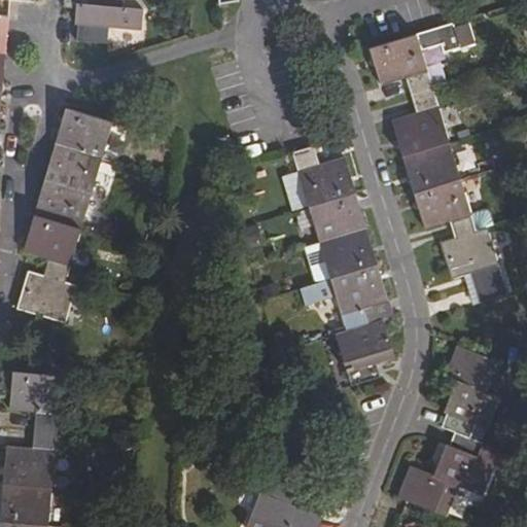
[(65,0),(65,10),(78,11),(78,7),(79,4),(72,3),(72,0),(65,0)]
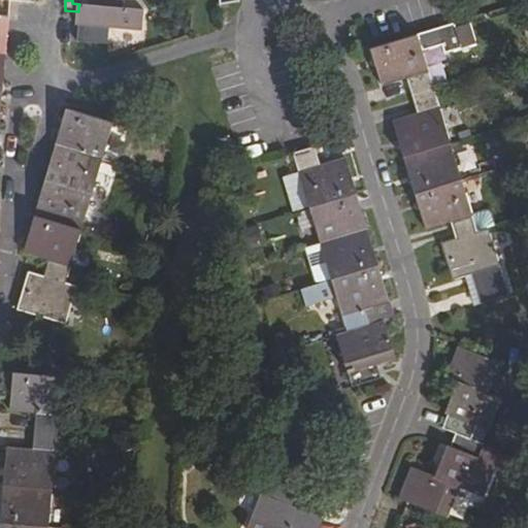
[(89,0),(89,8),(78,7),(78,11),(77,27),(80,27),(79,42),(109,47),(111,30),(141,33),(143,13),(124,11),(124,0),(89,0)]
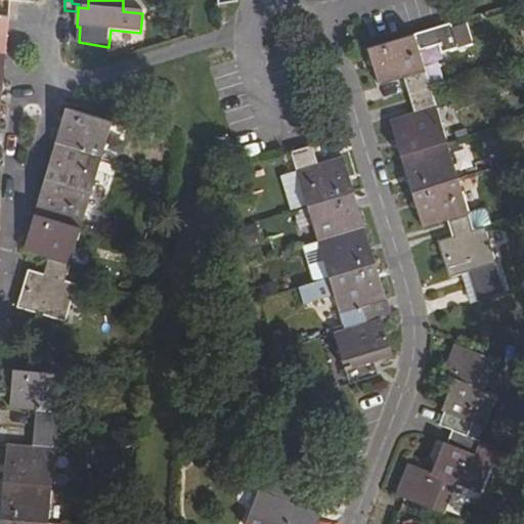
[(0,15),(0,52),(6,53),(9,16),(0,15)]
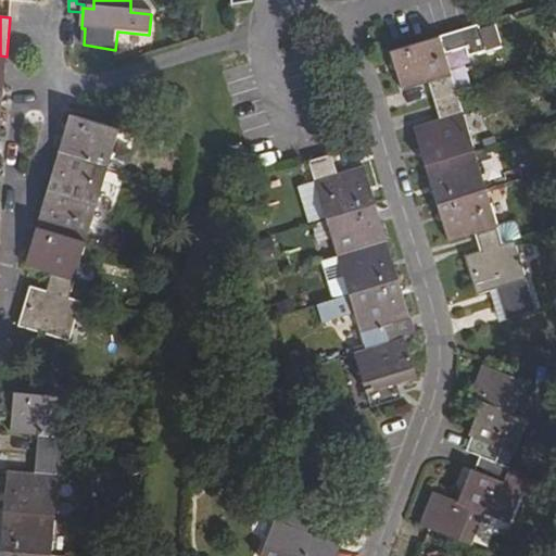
[(457,93),(440,37),(391,51),(403,90),(430,81),(437,101),(457,93)]
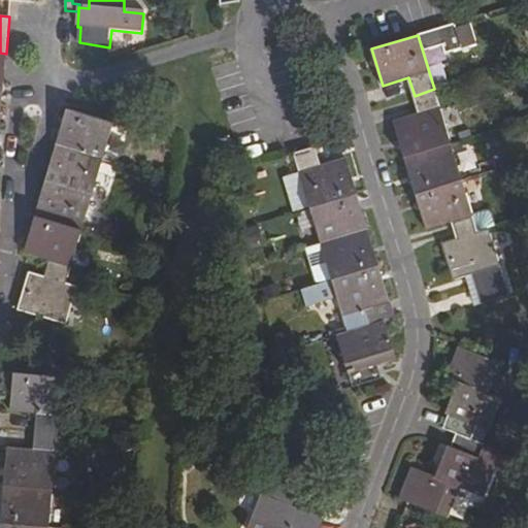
[(452,143),(434,89),(415,96),(420,116),(395,124),(405,158),(452,143)]
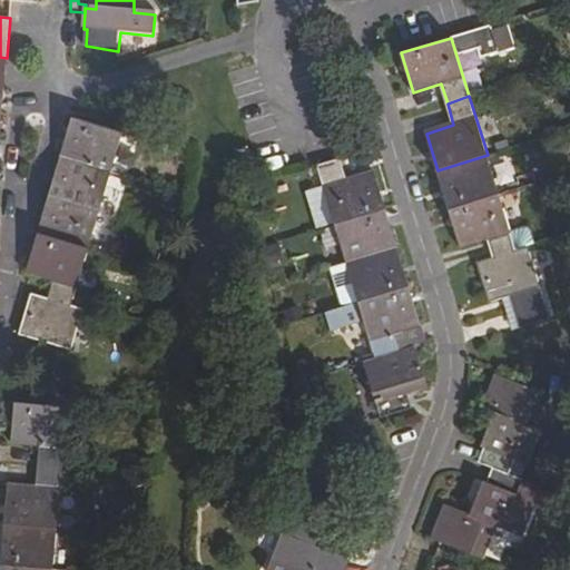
[(111,172),(123,134),(71,119),(60,156),(111,172)]
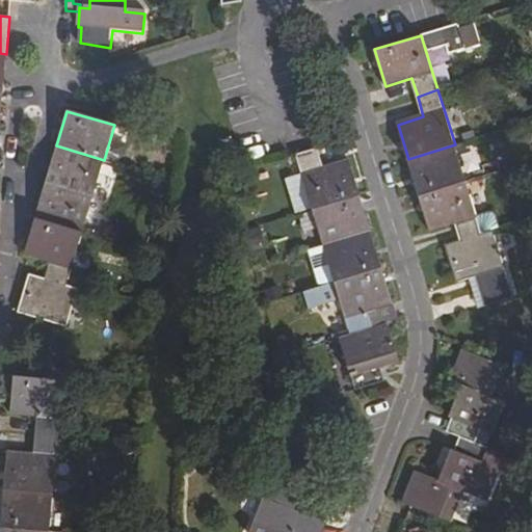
[(467,182),(455,144),(408,159),(420,197),(467,182)]
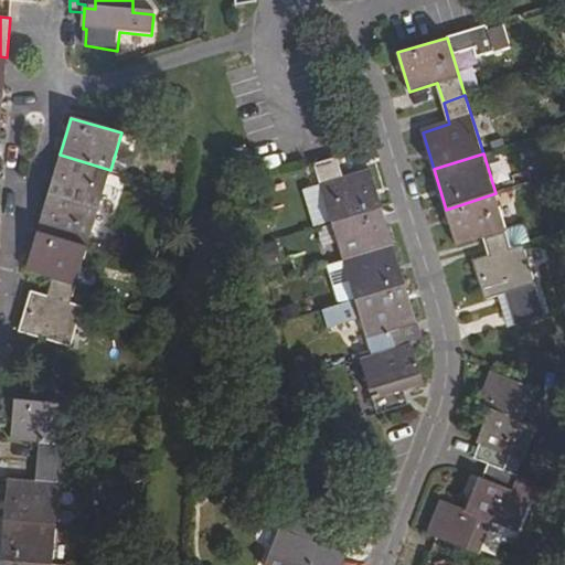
[(99,209),(110,170),(60,155),(49,194),(99,209)]
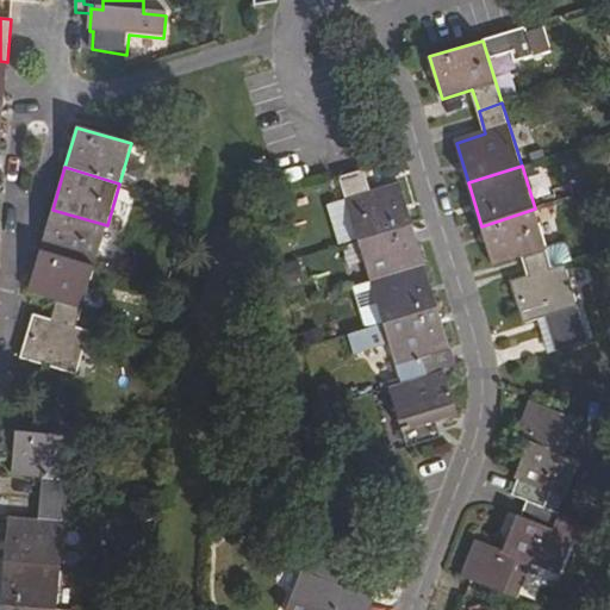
[(336,179),(356,242),(410,225),(397,184),(369,192),(362,170),(336,179)]
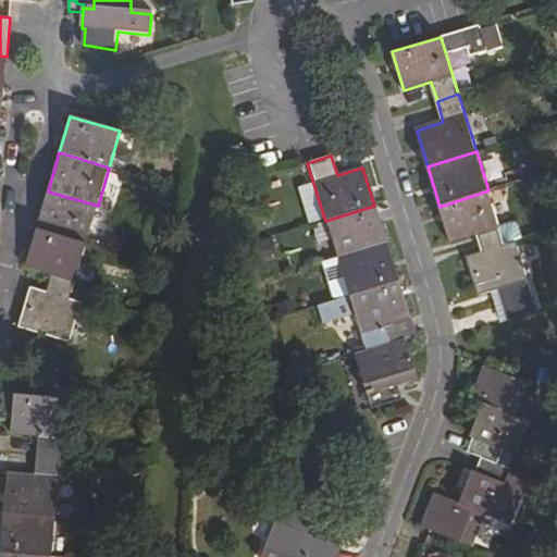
[(499,225),(489,190),(440,207),(449,242),(478,234),(483,251),(505,245),(499,225)]
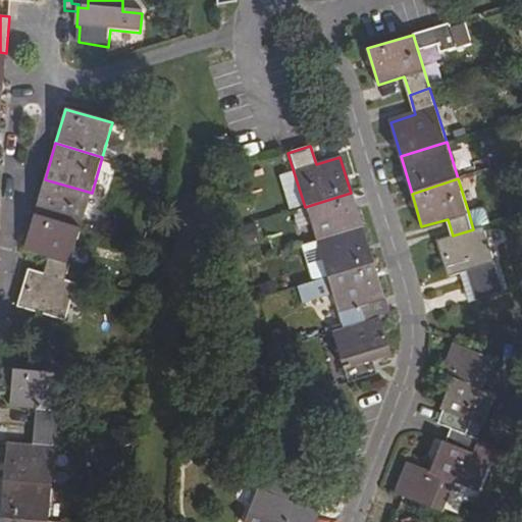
[(81,228),(92,193),(45,179),(35,214),(81,228)]
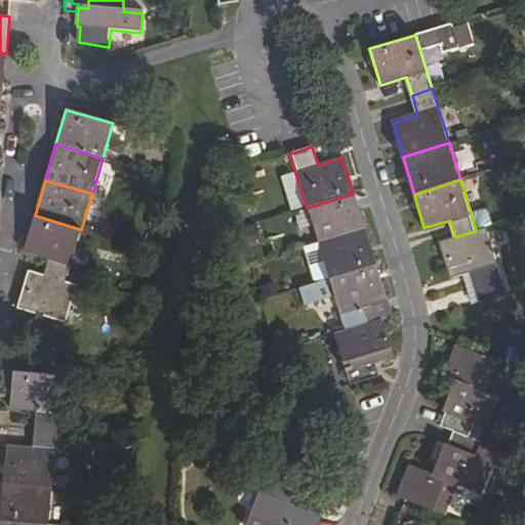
[(307,208),(317,243),(364,230),(353,194),(307,208)]
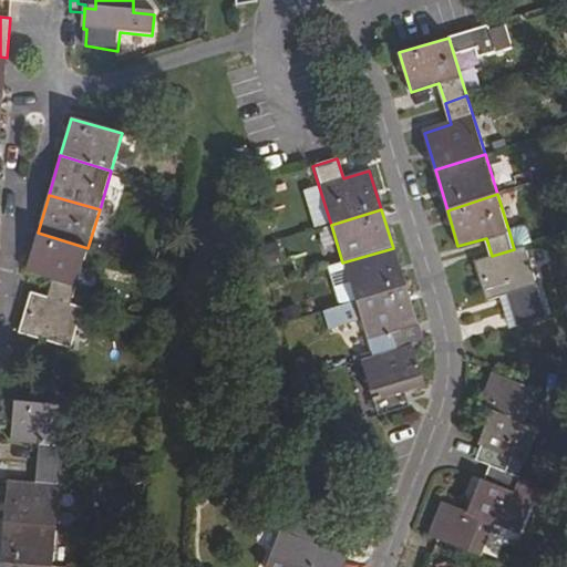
[(524,225),(508,229),(514,249),(524,246),(534,244),(529,227),(524,225)]
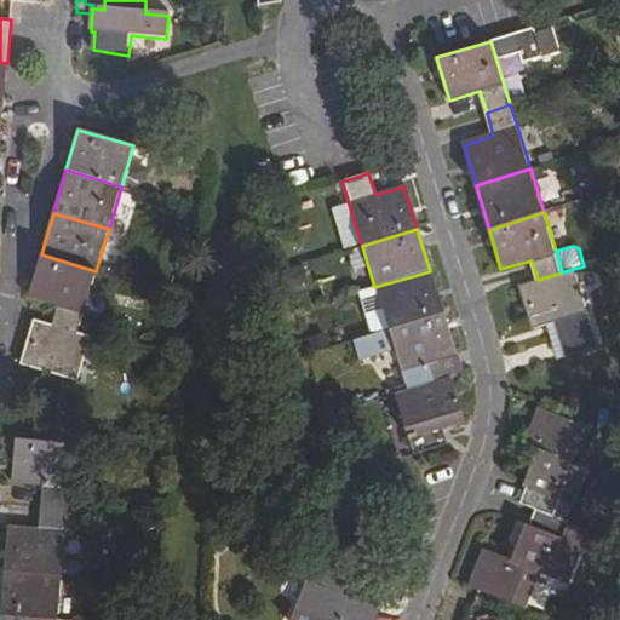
[(78,334),(96,271),(41,254),(28,299),(57,308),(52,327),(78,334)]
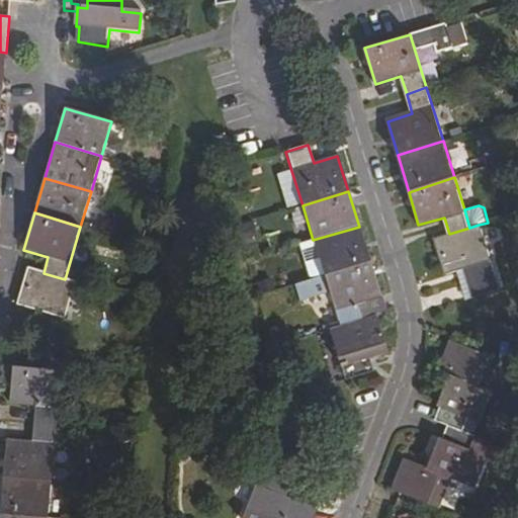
[(500,290),(479,225),(469,228),(449,234),(434,239),(445,275),(462,270),(471,299),(500,290)]
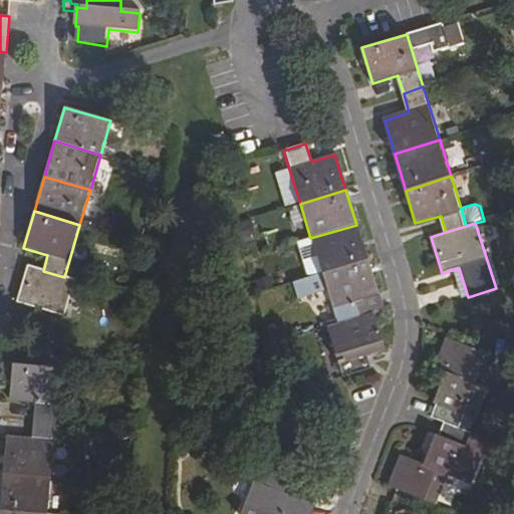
[(310,238),(321,273),(366,260),(356,225),(310,238)]
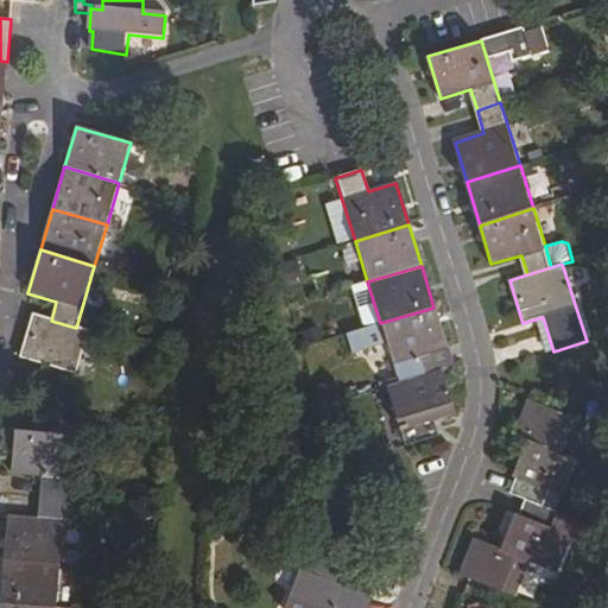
[(367,282),(352,286),(365,328),(380,323),(367,282)]
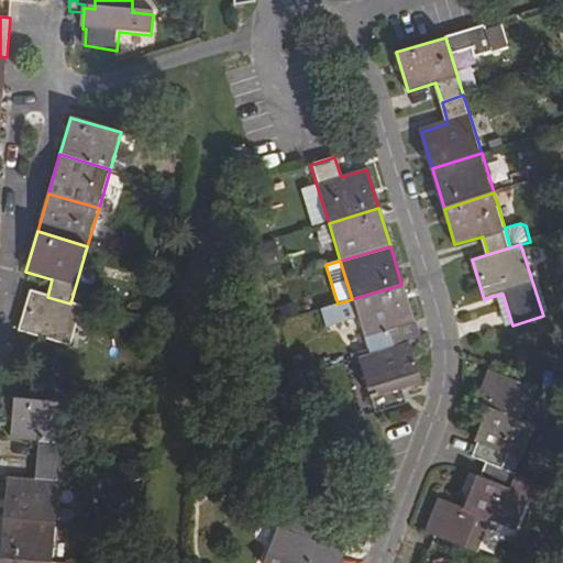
[(352,299),(370,356),(392,349),(387,331),(414,323),(401,285),(352,299)]
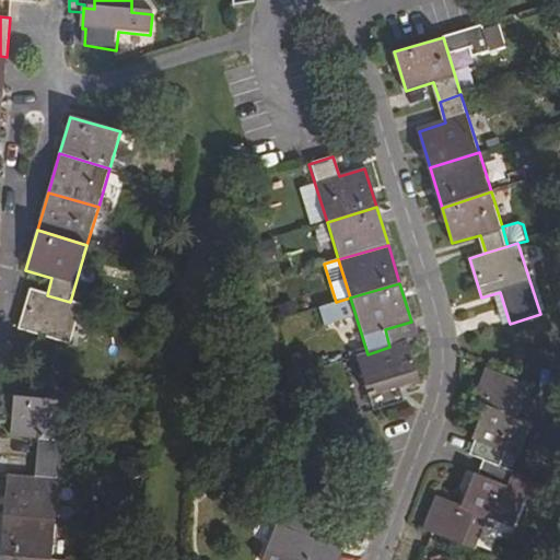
[(71,342),(82,305),(70,302),(47,295),(33,292),(24,327),(71,342)]
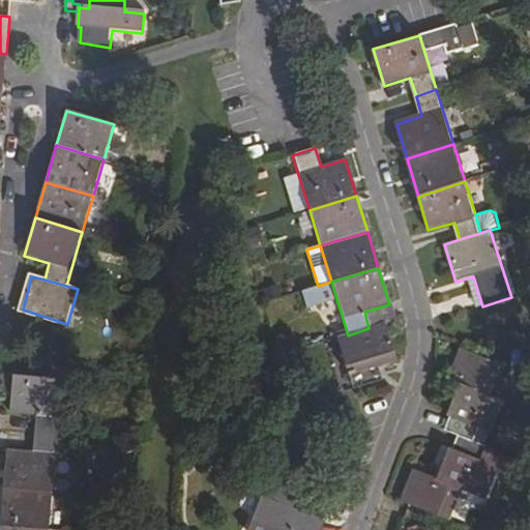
[(48,325),(36,322),(34,328),(46,332),(48,325)]
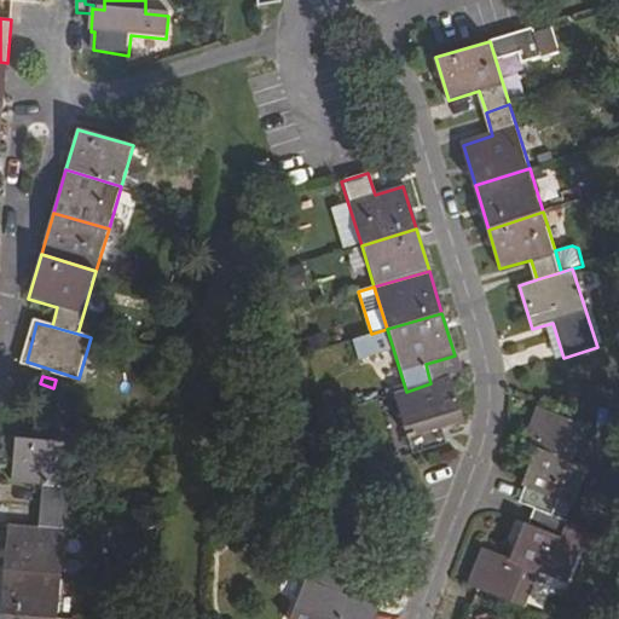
[(394,395),(411,451),(446,441),(443,426),(462,420),(450,379),(431,383),(406,392),(394,395)]
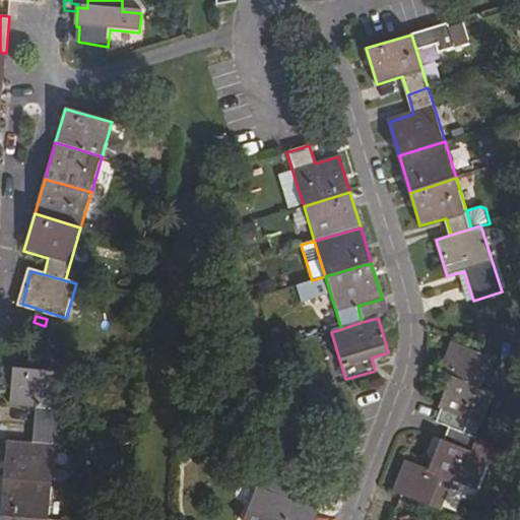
[(489,356),(471,349),(451,342),(440,373),(452,378),(444,395),(442,394),(438,405),(442,407),(436,425),(450,429),(462,434),(468,417),(480,421),(492,392),(478,387),(489,356)]
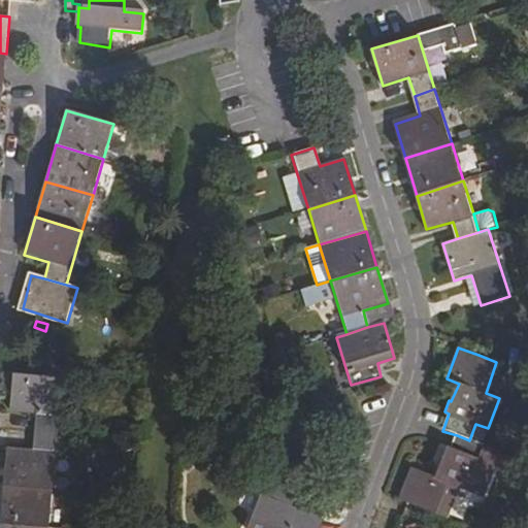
[(60,434),(65,377),(34,374),(17,373),(12,411),(38,417),(37,432),(60,434)]
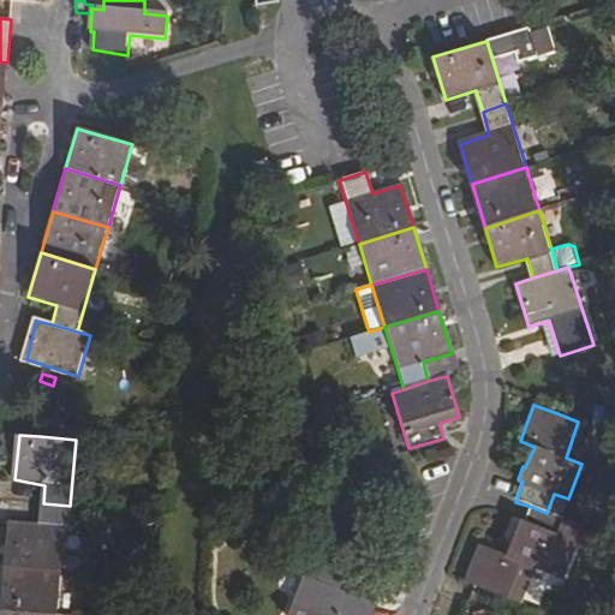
[(64,571),(70,506),(43,503),(41,527),(10,525),(6,566),(64,571)]
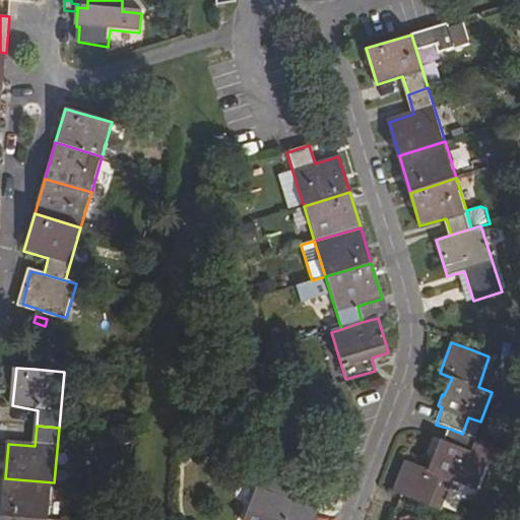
[(471,454),(476,440),(462,434),(450,429),(443,444),(441,442),(435,456),(437,457),(431,472),(405,462),(394,494),(406,498),(440,511),(451,482),(476,491),(489,460),(471,454)]
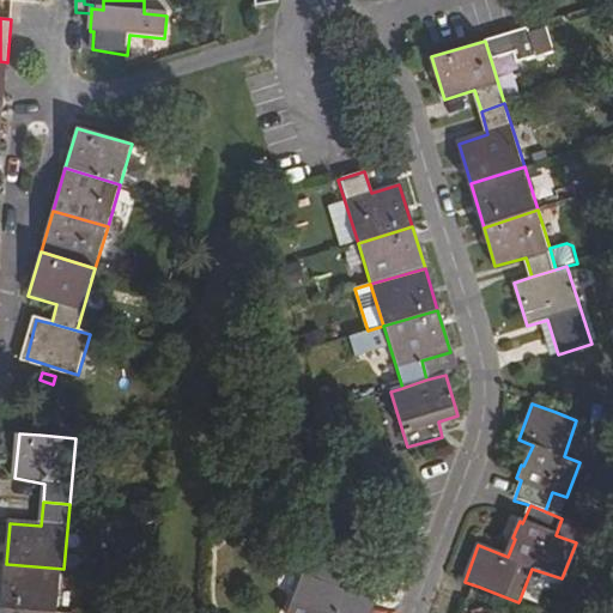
[(60,612),(64,569),(6,564),(2,607),(60,612)]
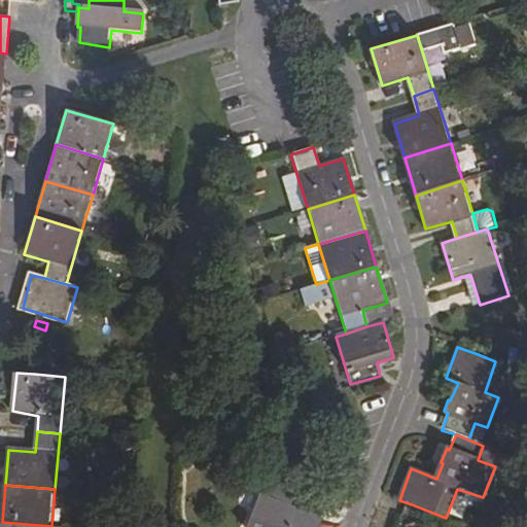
[(314,526),(318,518),(290,505),(259,494),(245,526),(314,526)]
